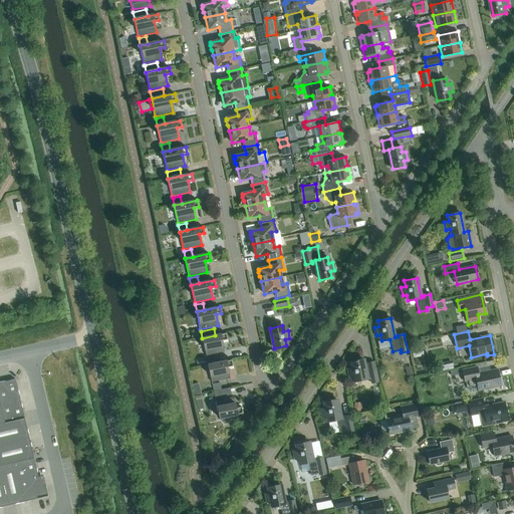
[(222,340),(227,339),(225,333),(215,335),(202,338),(206,355),(224,351),(222,340)]
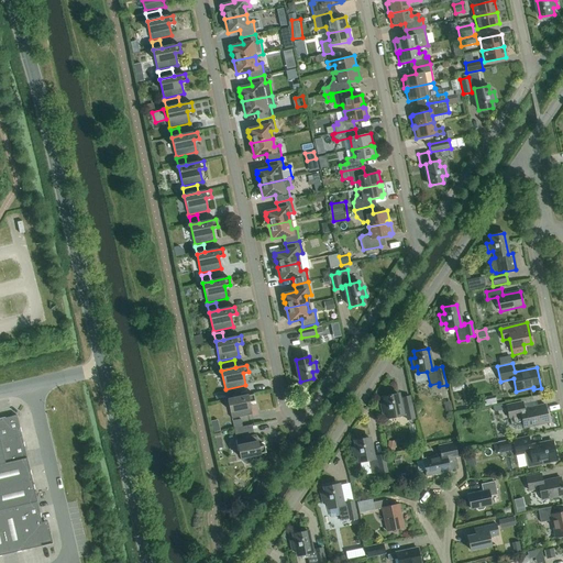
[(225,392),(228,399),(235,398),(234,390),(225,392)]
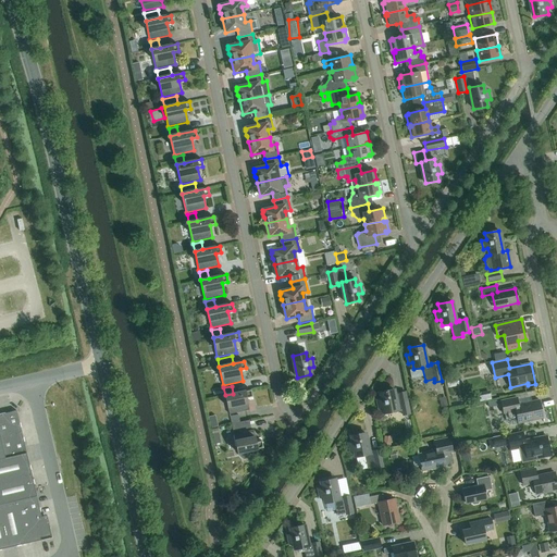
[(246,398),(251,397),(250,390),(233,394),(225,395),(230,415),(249,410),(246,398)]
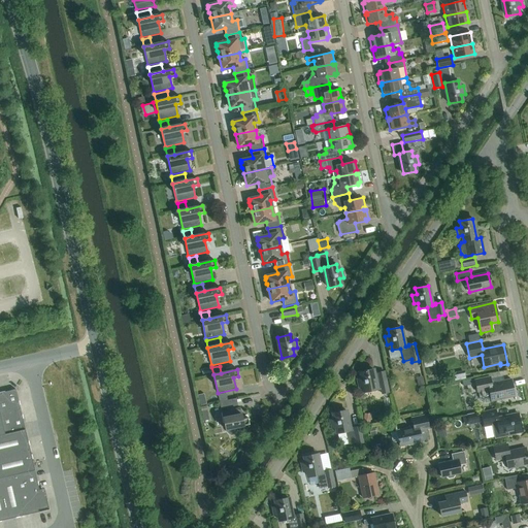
[(388,392),(386,380),(384,371),(373,373),(372,369),(360,372),(361,377),(357,378),(359,387),(363,387),(364,392),(381,389),(382,394),(388,392)]
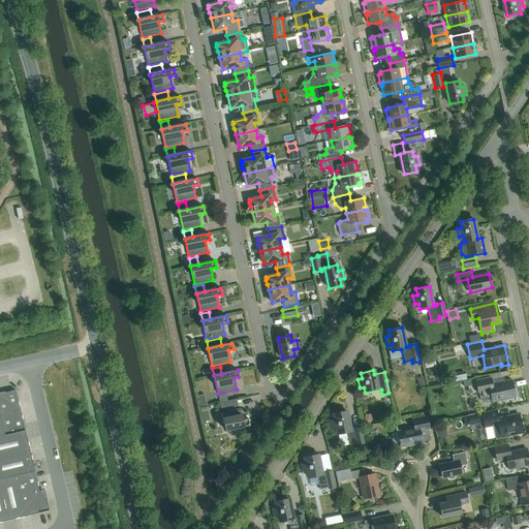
[(478,394),(479,393),(480,400),(486,403),(492,402),(516,398),(511,380),(492,384),(491,377),(475,380),(478,394)]
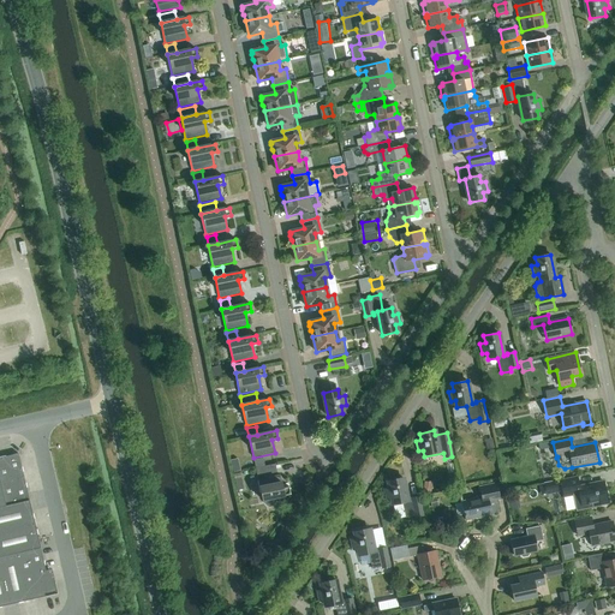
[(6,457),(11,481),(24,477),(19,457),(18,454),(16,454),(6,457)]
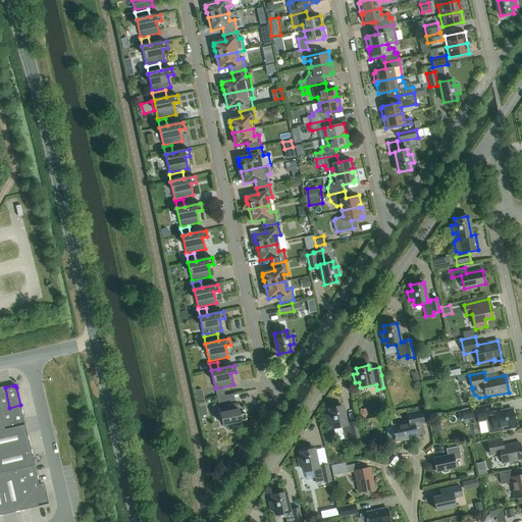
[(0,410),(9,408),(5,387),(0,388),(0,410)]
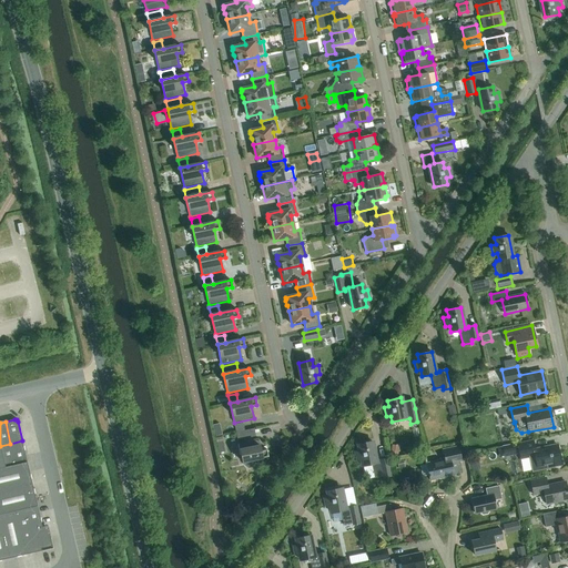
[(234,425),(235,433),(244,430),(243,423),(234,425)]
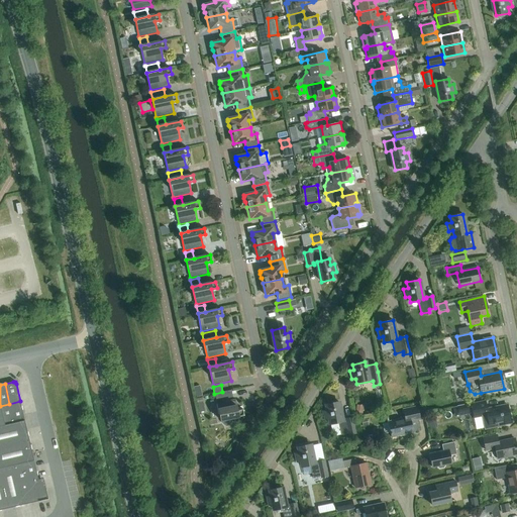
[(222,392),(214,394),(216,401),(222,400),(222,402),(216,403),(220,420),(243,415),(242,409),(237,410),(235,399),(233,400),(231,390),(222,392)]
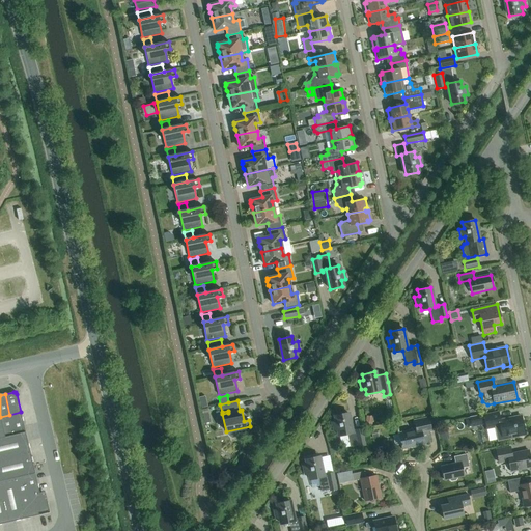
[(9,415),(0,417),(0,418),(4,438),(25,432),(21,412),(9,415)]
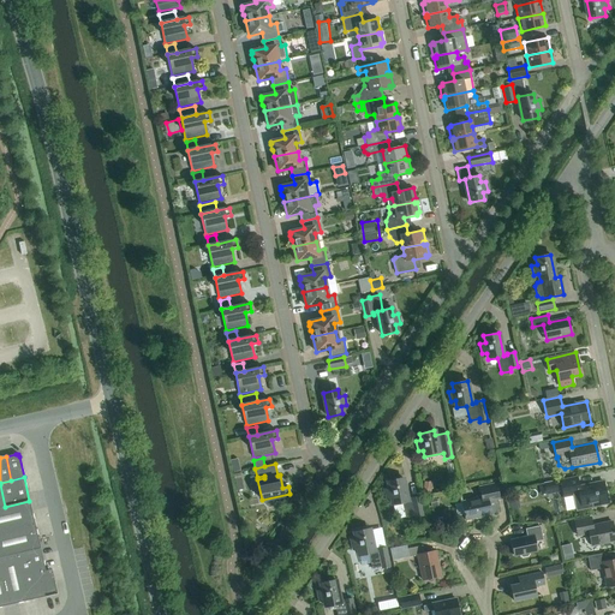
[(591,507),(608,503),(603,482),(579,487),(577,477),(560,481),(563,497),(579,494),(581,506),(590,505),(591,507)]
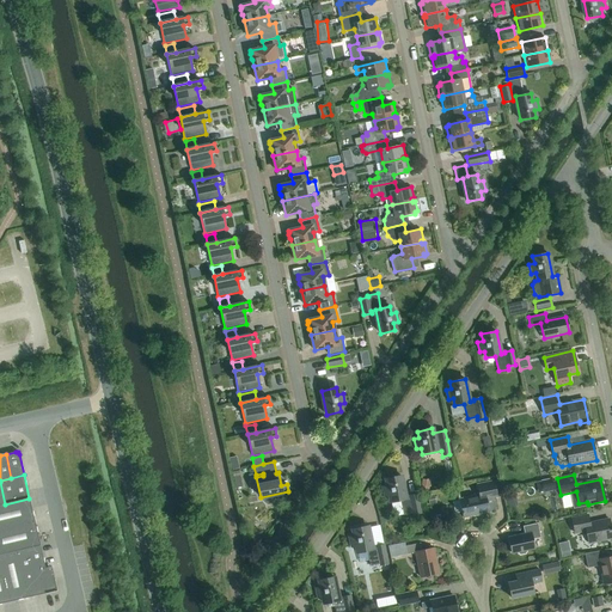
[(383,487),(385,496),(390,496),(391,502),(401,501),(403,515),(414,513),(414,515),(421,513),(417,495),(410,496),(410,497),(405,499),(401,476),(386,478),(387,485),(383,487)]
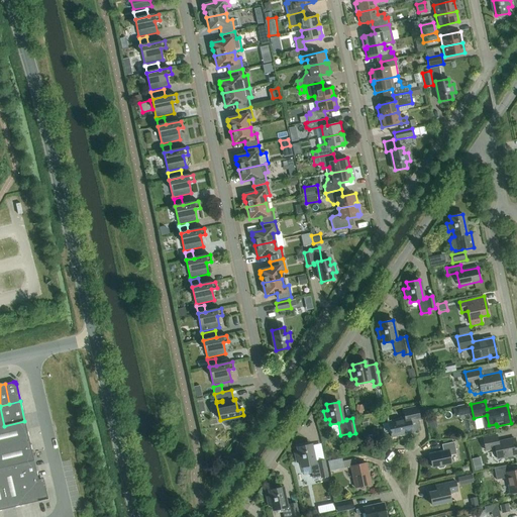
[(411,422),(420,420),(418,414),(424,413),(423,405),(403,409),(404,417),(400,418),(400,419),(388,421),(391,437),(413,432),(411,422)]
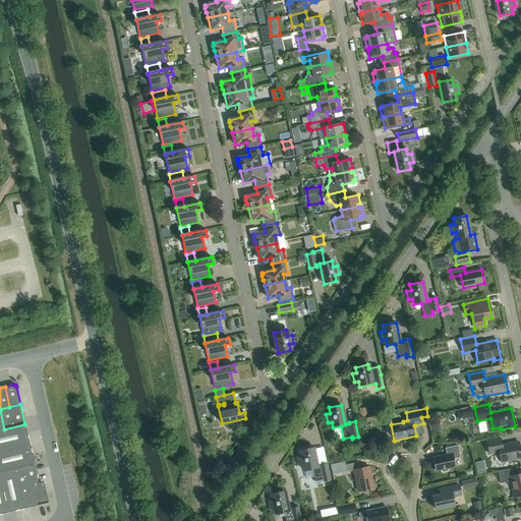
[(0,451),(30,444),(24,424),(4,429),(0,429),(0,451)]
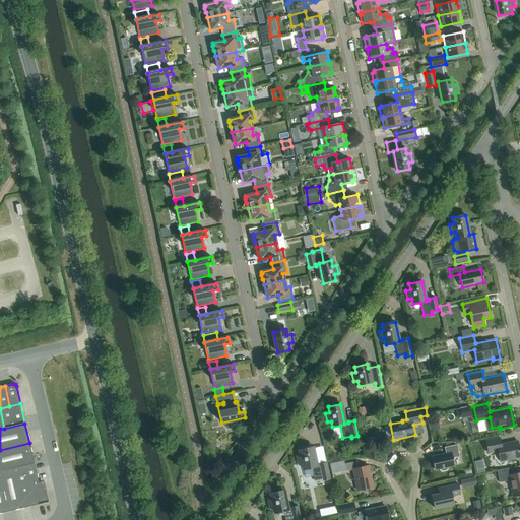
[(500,461),(519,457),(519,453),(517,441),(501,445),(500,438),(485,441),(488,453),(498,451),(500,461)]
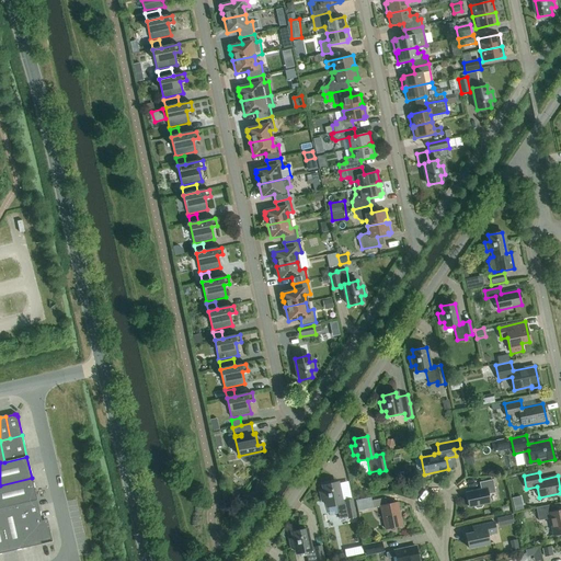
[(36,500),(32,478),(0,485),(0,507),(14,505),(36,500)]
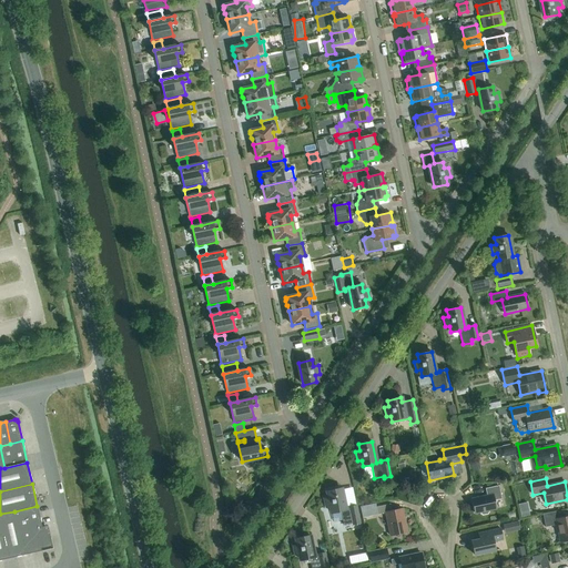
[(475,514),(480,513),(480,514),(483,515),(487,514),(489,511),(489,510),(496,509),(494,500),(501,499),(499,486),(486,489),(487,496),(472,499),(475,514)]
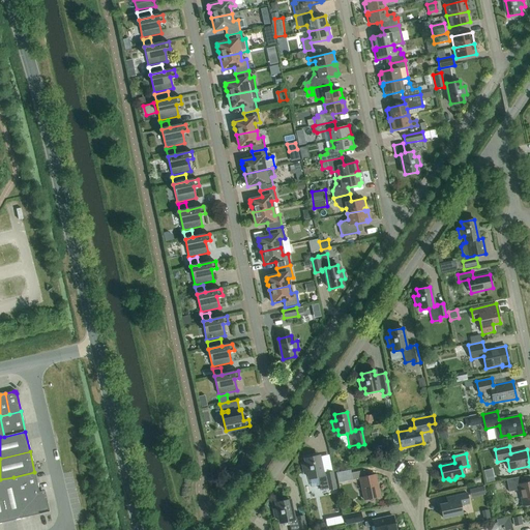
[(302,465),(304,474),(308,473),(310,479),(318,477),(321,490),(329,489),(329,490),(335,488),(332,472),(326,473),(326,475),(323,475),(318,455),(305,459),(306,465),(302,465)]
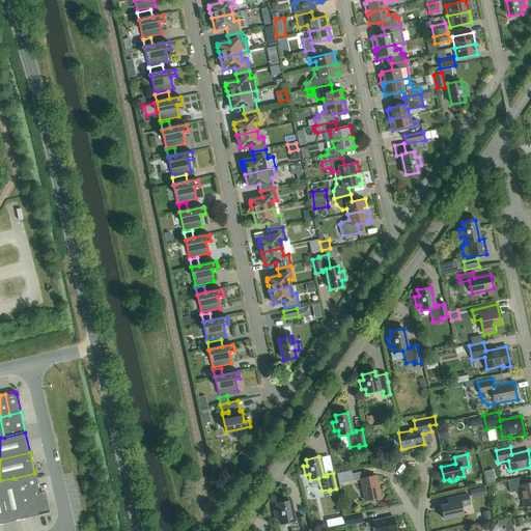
[(366,478),(365,471),(352,474),(353,480),(360,479),(365,501),(381,498),(376,476),(366,478)]
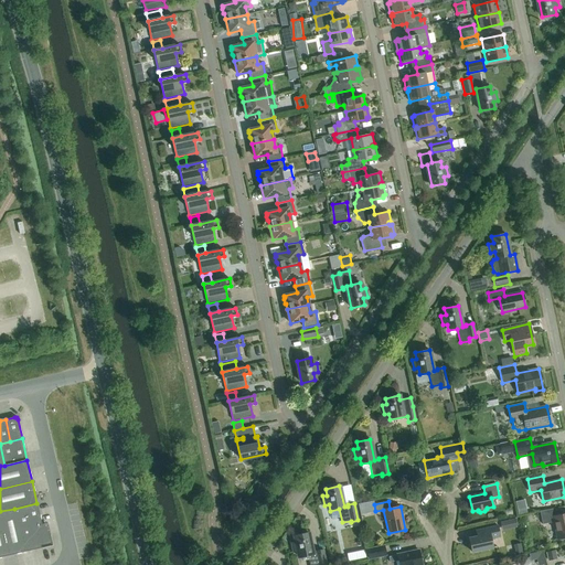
[(42,524),(36,503),(14,509),(20,530),(42,524)]
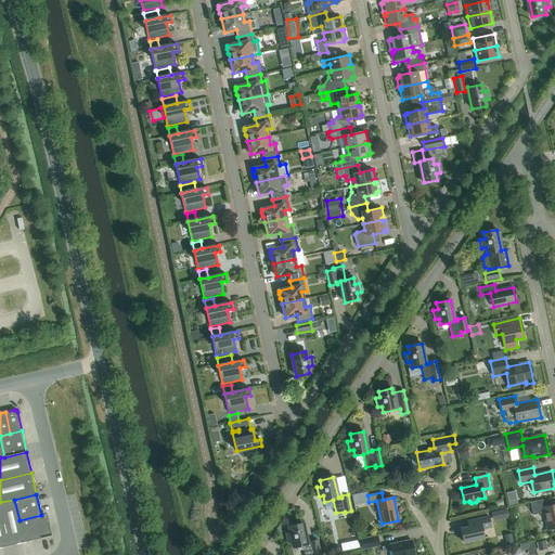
[(20,520),(14,500),(0,502),(0,507),(9,545),(25,542),(20,520)]
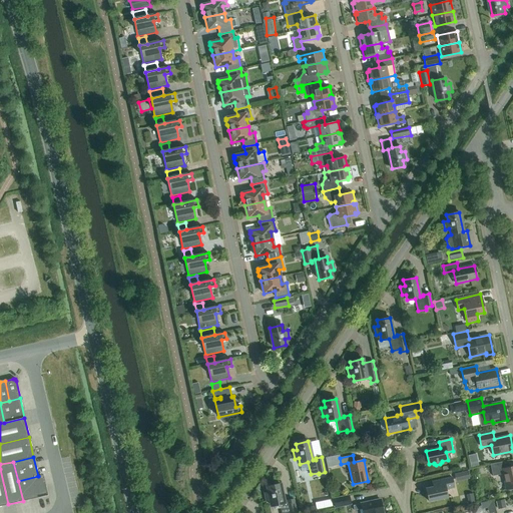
[(512,488),(512,466),(505,468),(504,462),(490,464),(493,476),(503,474),(507,490),(512,488)]
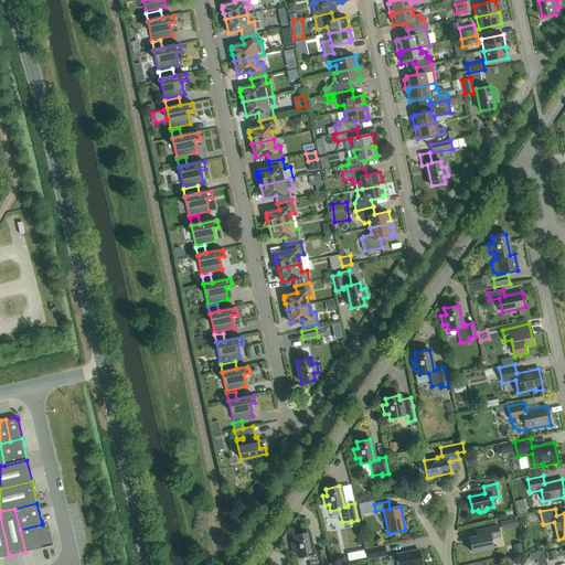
[(0,516),(0,557),(9,555),(0,516)]
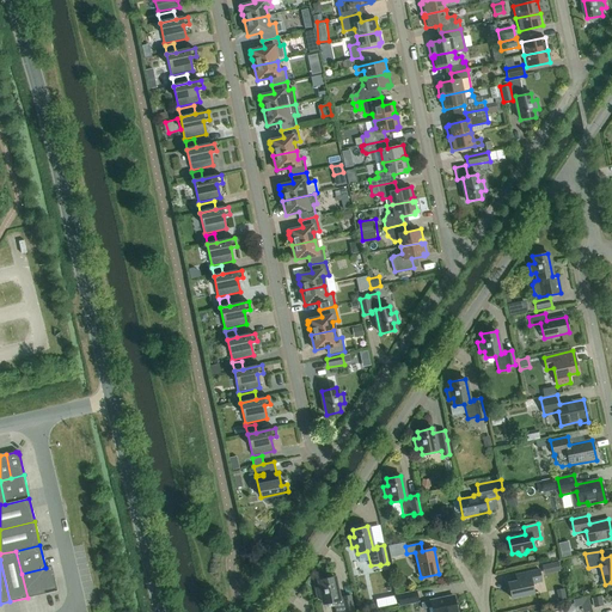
[(557,562),(543,565),(544,573),(558,569),(557,562)]
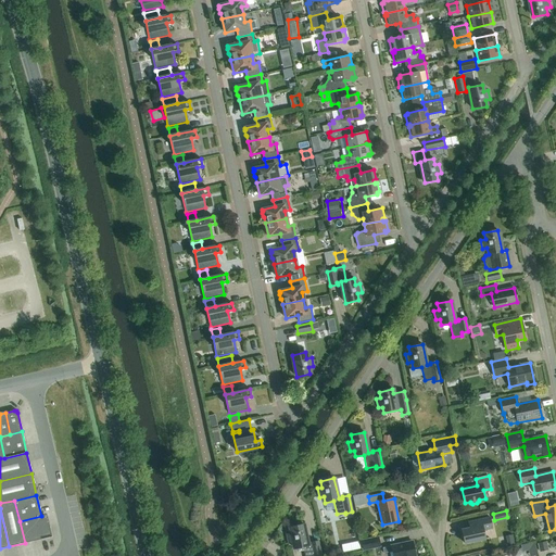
[(20,521),(25,543),(52,536),(49,526),(43,527),(41,516),(20,521)]
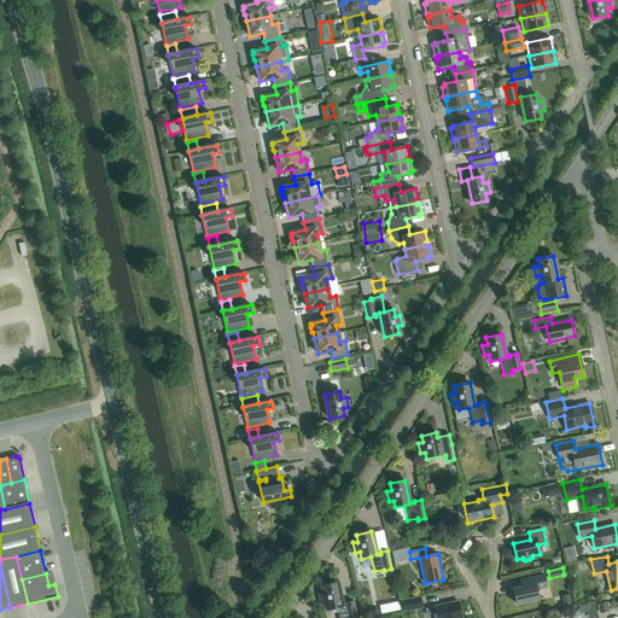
[(513,589),(517,604),(538,599),(537,590),(547,588),(544,575),(528,578),(529,586),(513,589)]
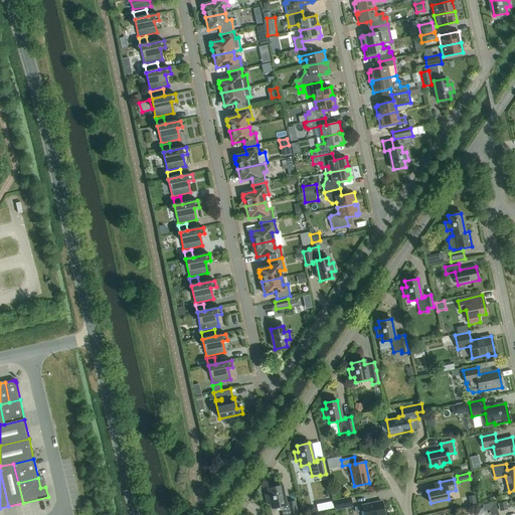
[(266,495),(268,503),(272,502),(273,508),(281,506),(282,514),(291,514),(297,513),(295,501),(289,503),(289,504),(285,505),(281,486),(269,488),(270,494),(266,495)]
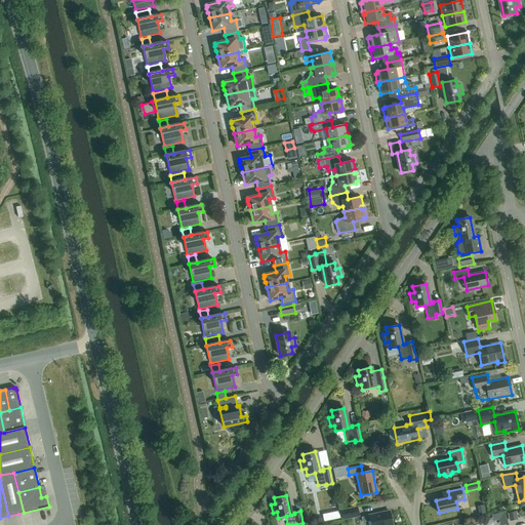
[(359,517),(357,507),(340,510),(342,520),(359,517)]
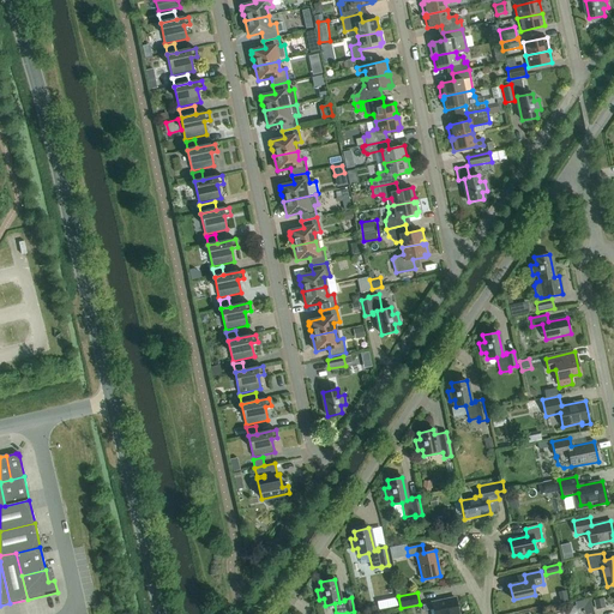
[(587,606),(588,612),(595,612),(593,597),(578,600),(579,607),(587,606)]
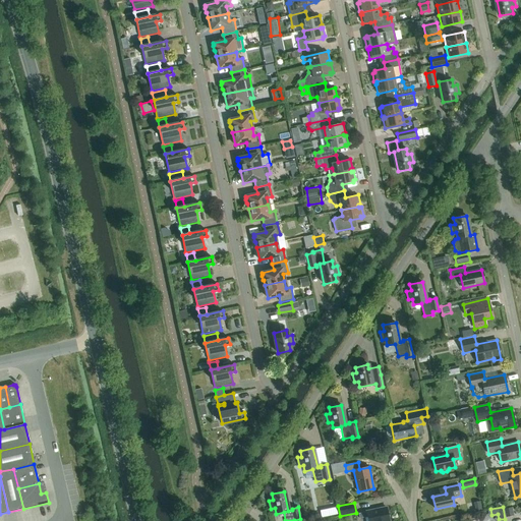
[(513,507),(507,508),(508,515),(515,513),(513,507)]
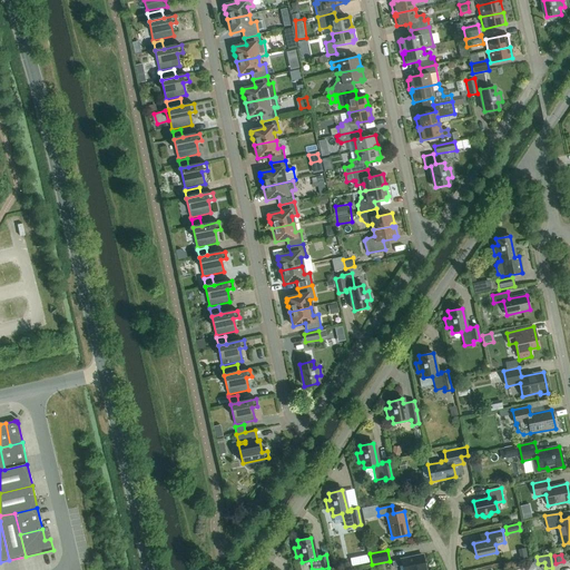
[(402,569),(425,569),(423,556),(401,560),(392,562),(393,567),(402,566),(402,569)]
